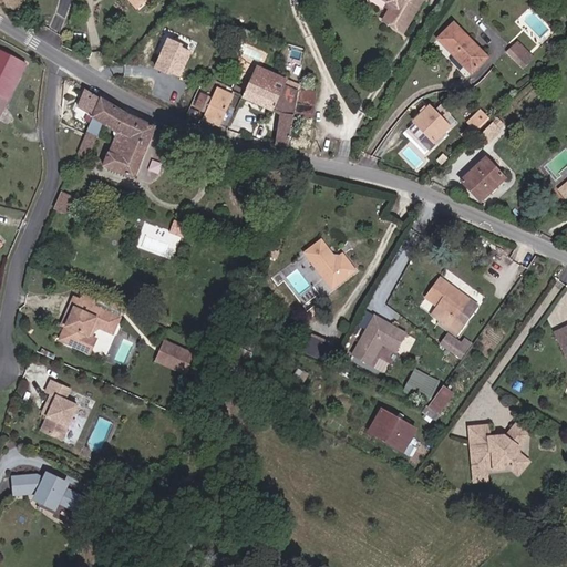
[(131,0),(138,9),(147,0),(131,0)]
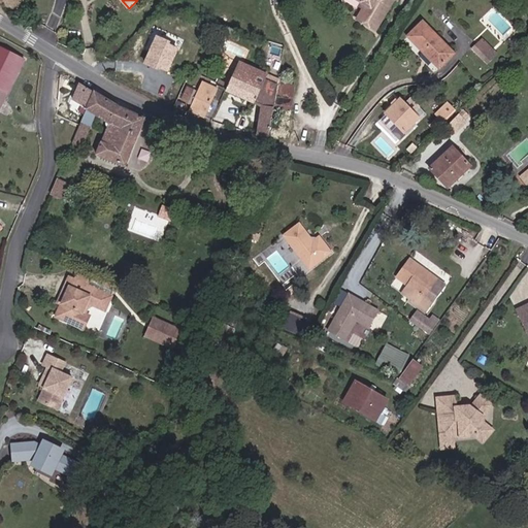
[(364,8),(362,12),(356,24),(375,34),(393,0),(350,0),(359,5),(364,8)]
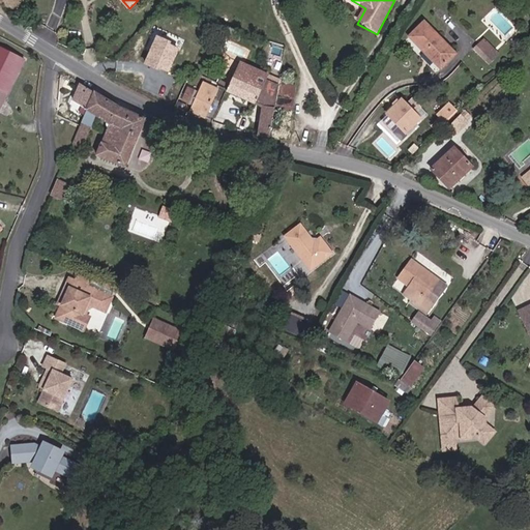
[(415,45),(427,26),(423,22),(409,38),(415,45)]
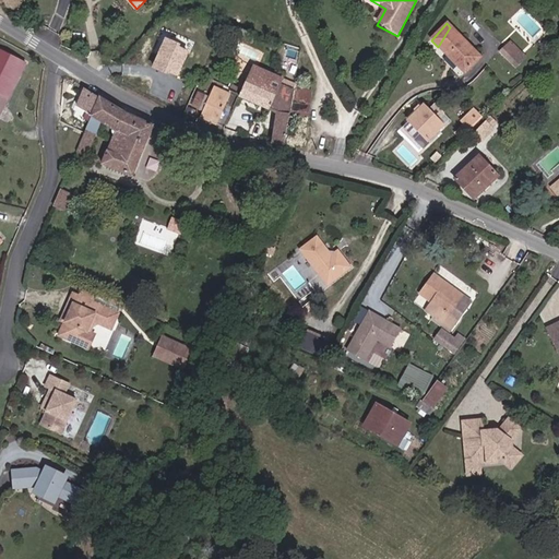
[(480,57),(450,27),(438,47),(465,72),(480,57)]
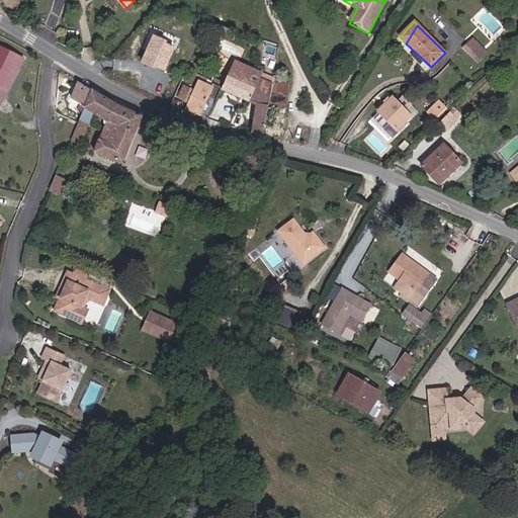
[(167,39),(154,34),(142,63),(163,72),(175,46),(166,41),(167,39)]
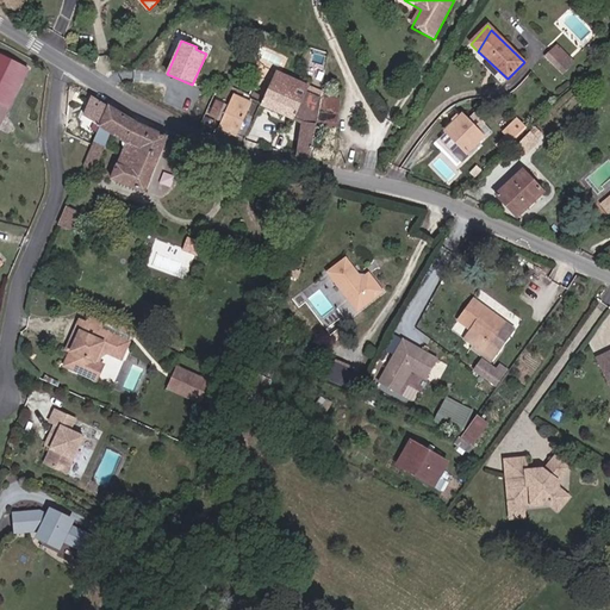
[(547,54),(565,72),(577,61),(559,43),(547,54)]
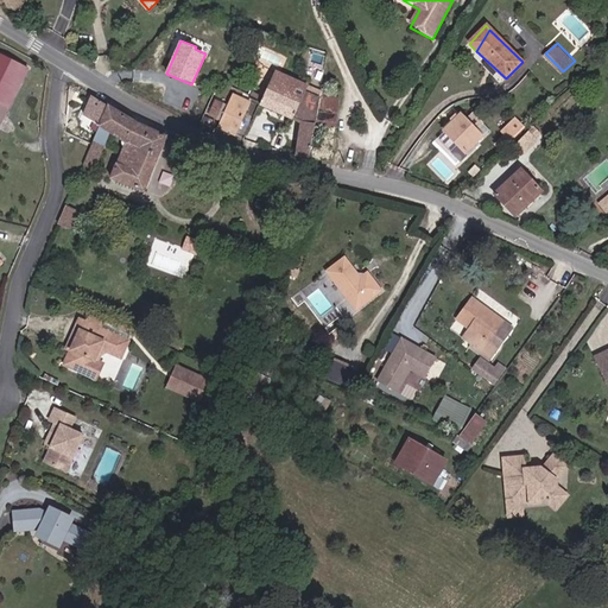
[(0,52),(0,121),(27,67),(0,52)]
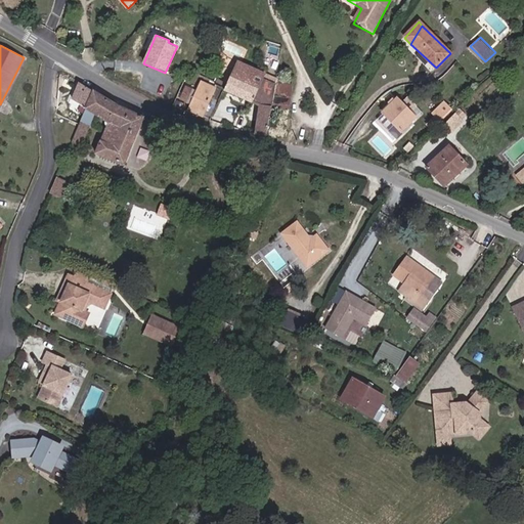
[(258,89),(272,95),(274,83),(262,78),(264,73),(236,60),(235,63),(230,61),(228,67),(225,64),(220,78),(204,72),(187,106),(204,114),(217,85),(254,101),(258,89)]
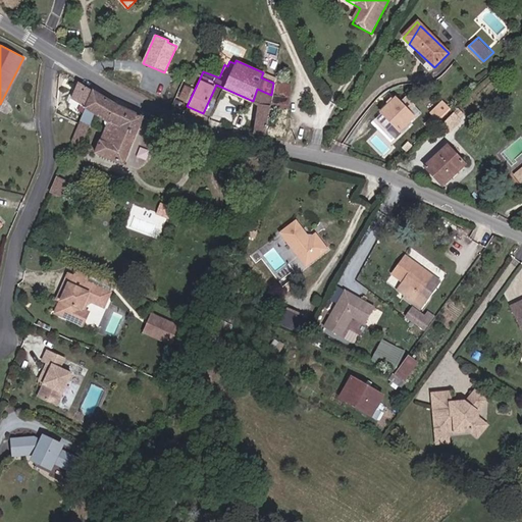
[(270,104),(265,134),(283,136),(288,107),(284,107),(289,83),(285,83),(273,81),(273,83),(271,95),(270,104)]
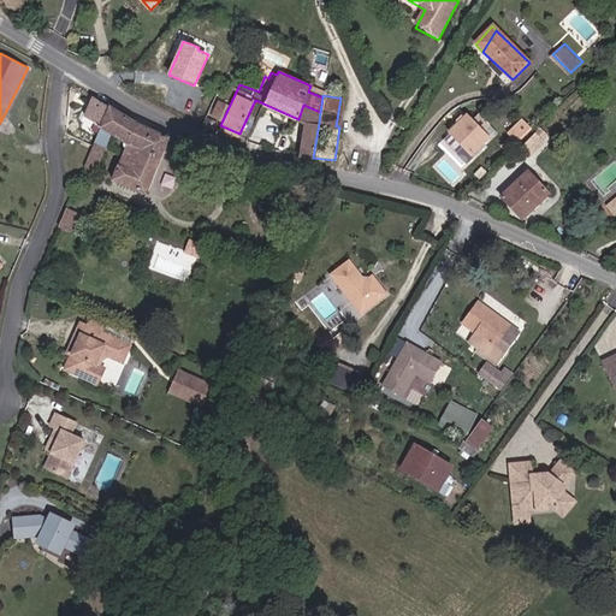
[(100,126),(110,107),(93,98),(84,117),(100,126)]
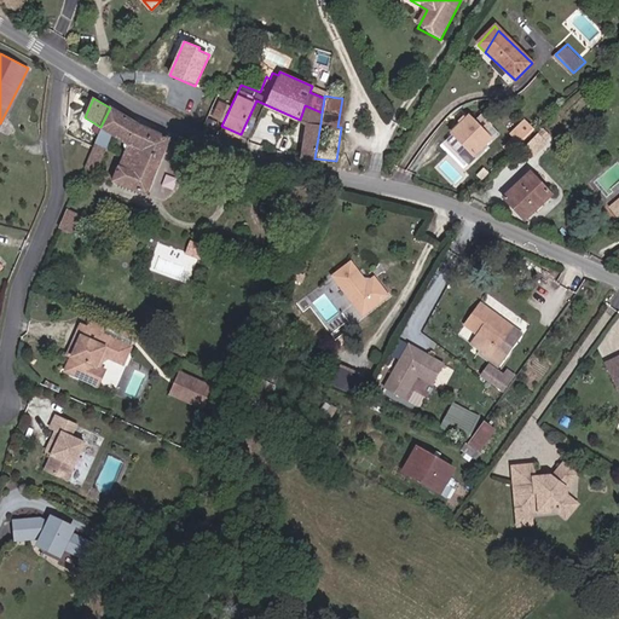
[(306,122),(320,123),(322,113),(305,105),(300,120),(306,122)]
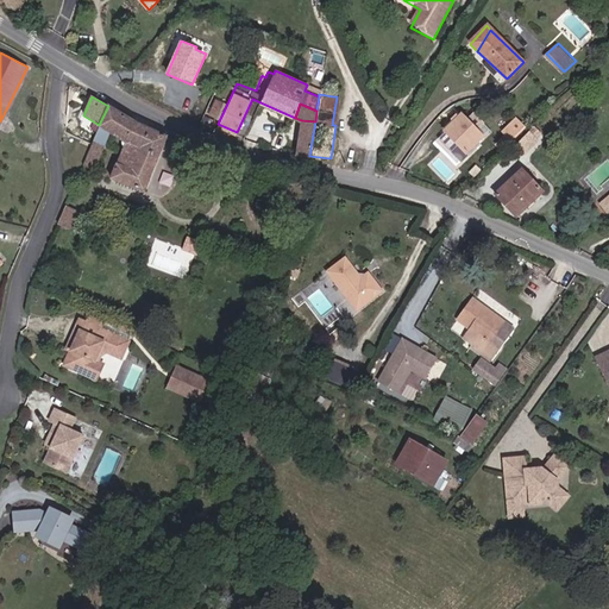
[(140,125),(108,106),(99,125),(82,164),(94,169),(111,132),(121,138),(121,143),(124,146),(124,149),(112,177),(143,190),(164,136),(140,125)]
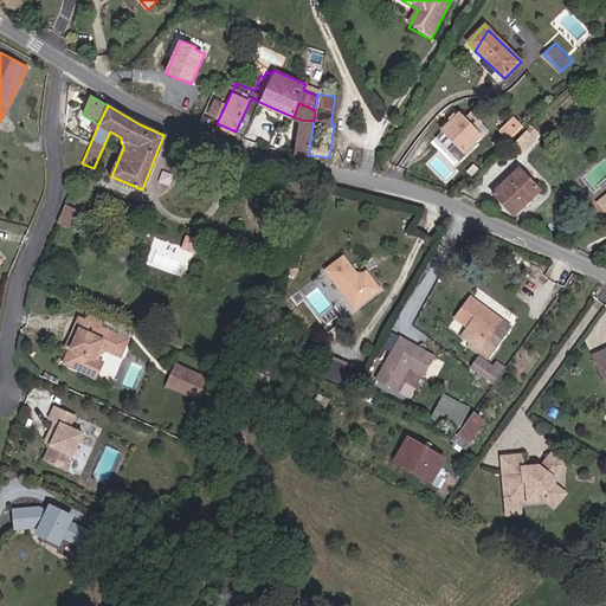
[(457,143),(465,152),(482,135),(459,114),(444,130),(457,143)]
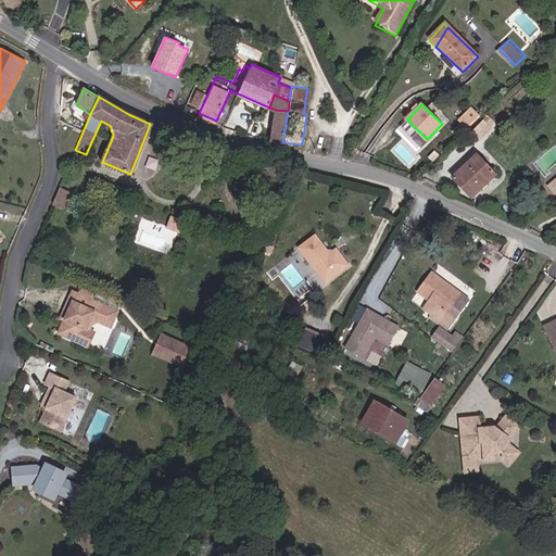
[(474,105),(459,118),(469,128),(483,115),(474,105)]
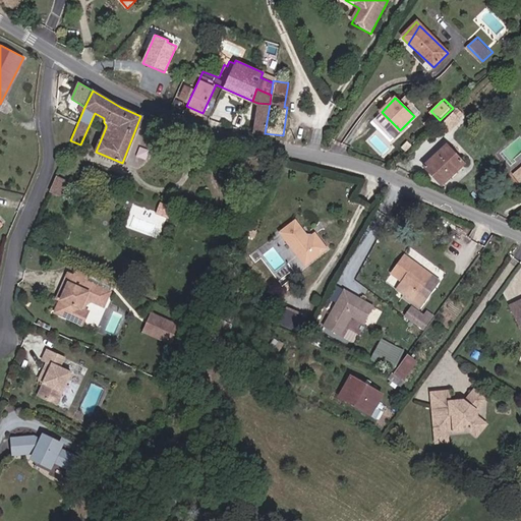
[(253,132),(265,133),(270,104),(257,103),(253,132)]
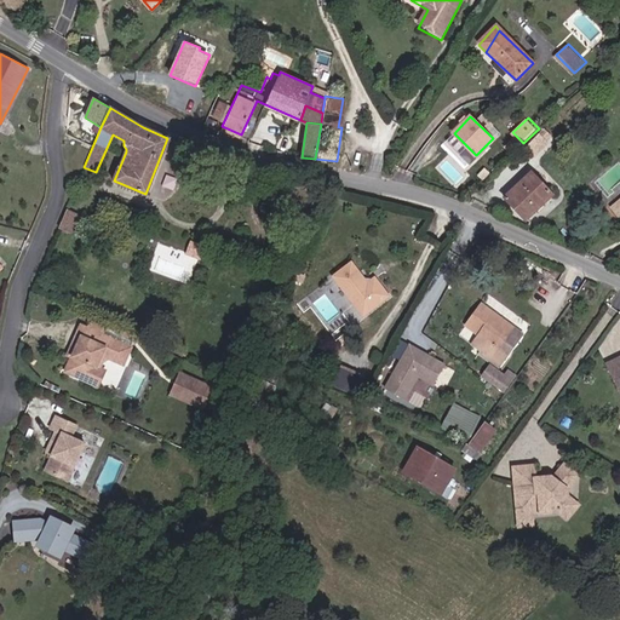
[(532,144),(543,154),(554,143),(543,133),(532,144)]
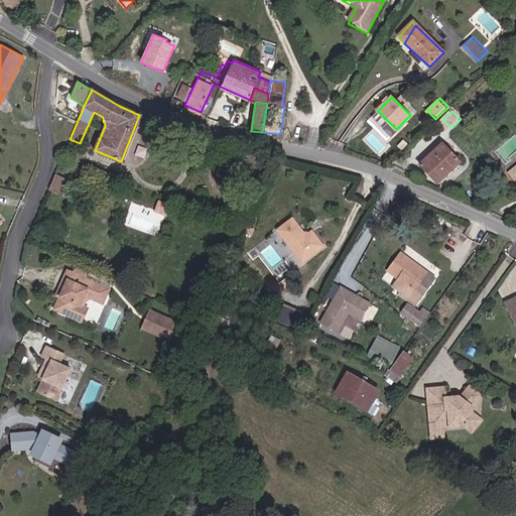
[(392,137),(396,129),(389,122),(383,129),(392,137)]
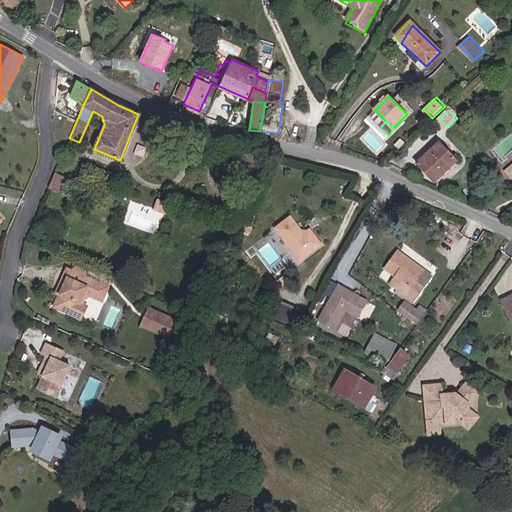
[(419,163),(437,181),(458,161),(441,143),(419,163)]
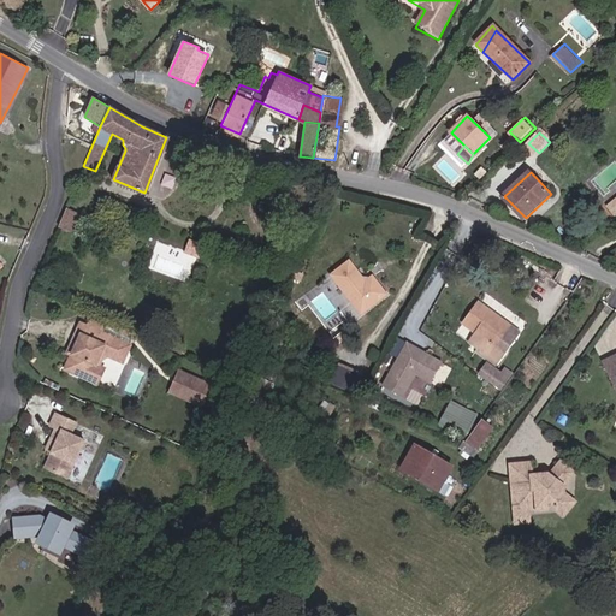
[(67,207),(61,226),(73,231),(80,212),(67,207)]
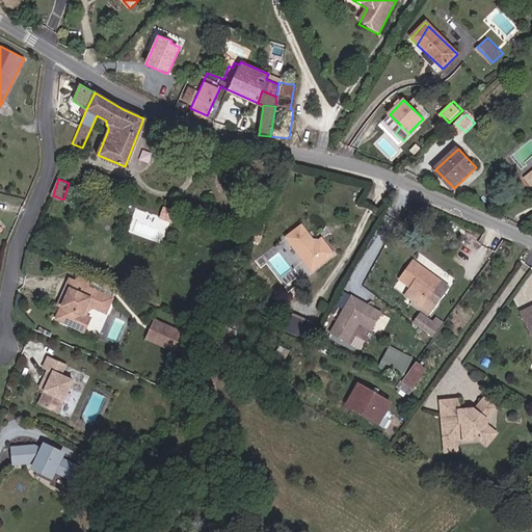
[(169,207),(161,204),(157,216),(165,218),(169,207)]
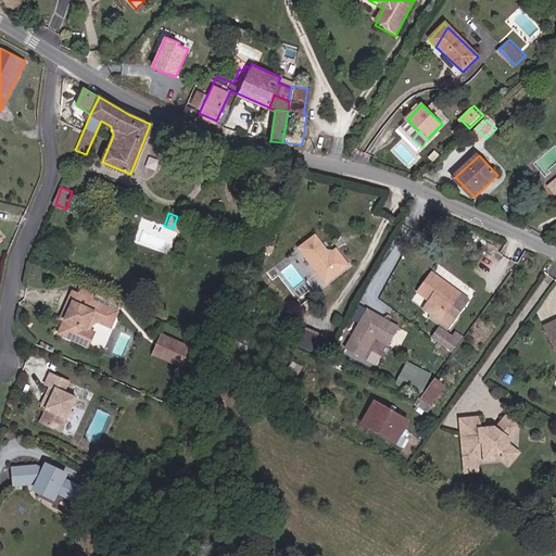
[(327,256),(315,238),(300,250),(325,286),(346,269),(333,251),(327,256)]
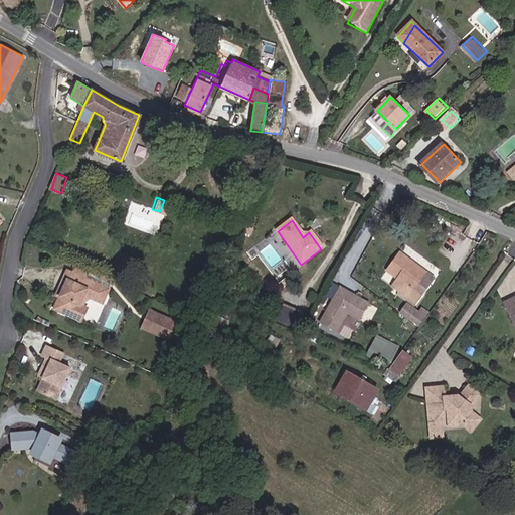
[(414,304),(436,276),(402,251),(386,273),(403,285),(398,291),(414,304)]
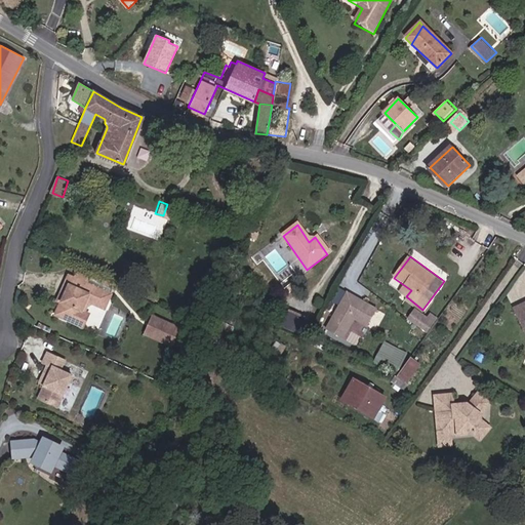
[(110,297),(68,279),(59,295),(64,297),(61,305),(54,317),(76,327),(81,314),(84,309),(91,306),(104,312),(110,297)]
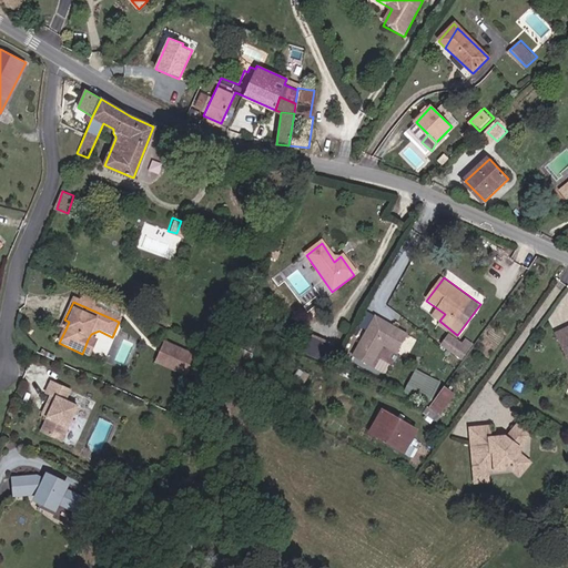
[(409,333),(376,315),(353,356),(386,375),(409,333)]
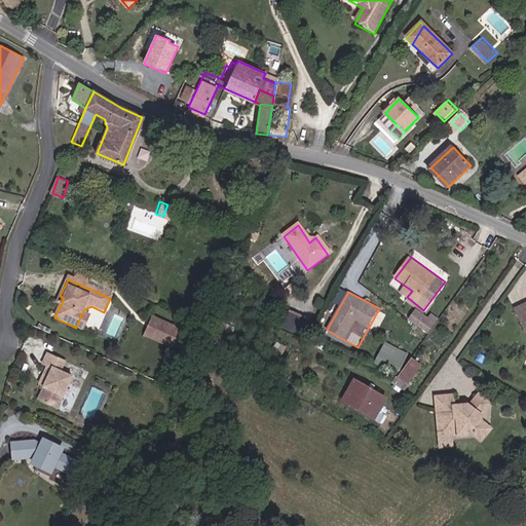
[(525,303),(517,308),(525,324),(525,323),(525,303)]
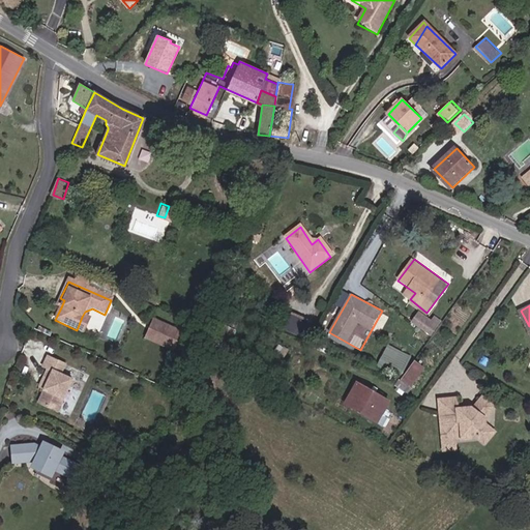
[(419,311),(411,322),(430,335),(442,320),(435,315),(431,320),(419,311)]
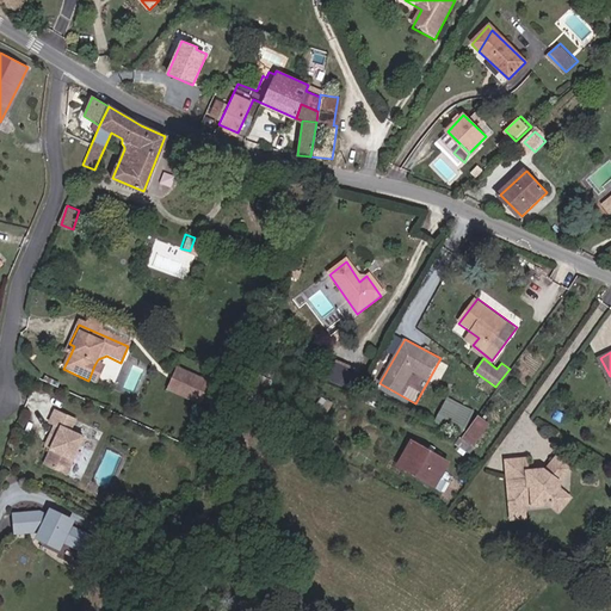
[(335,364),(328,378),(353,388),(359,374),(335,364)]
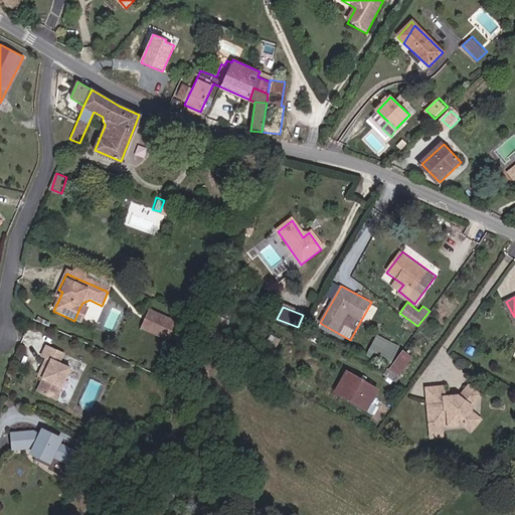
[(80,323),(86,311),(79,308),(74,321),(80,323)]
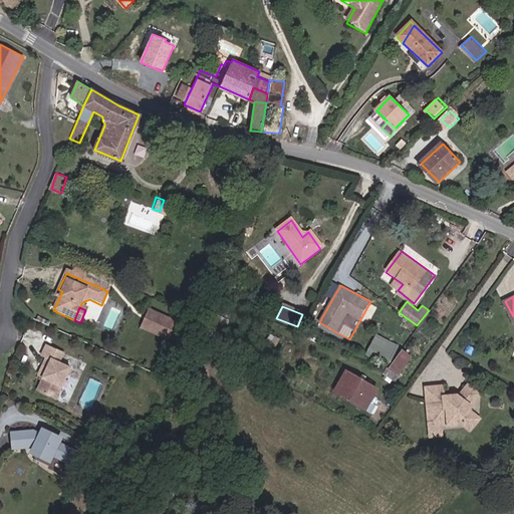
[(176,320),(149,308),(141,327),(167,339),(176,320)]
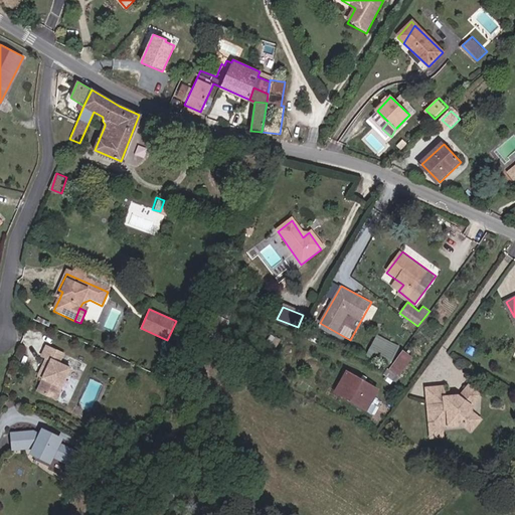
[(388,367),(399,347),(377,335),(366,355),(388,367)]
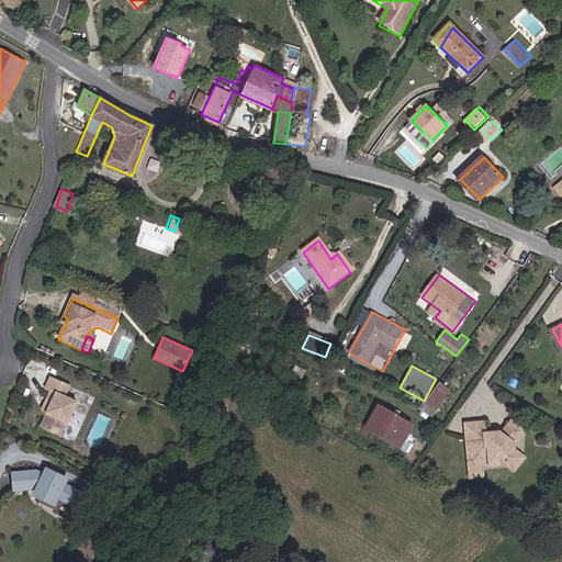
[(68,389),(49,380),(45,391),(49,393),(44,407),(49,409),(47,415),(41,429),(62,439),(77,405),(64,398),(68,389)]
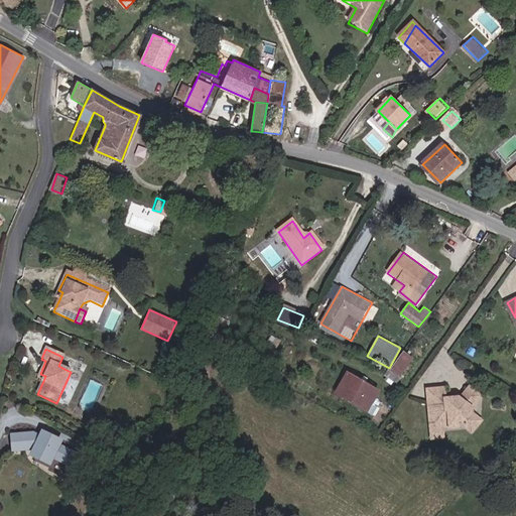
[(413,359),(404,353),(390,370),(399,377),(413,359)]
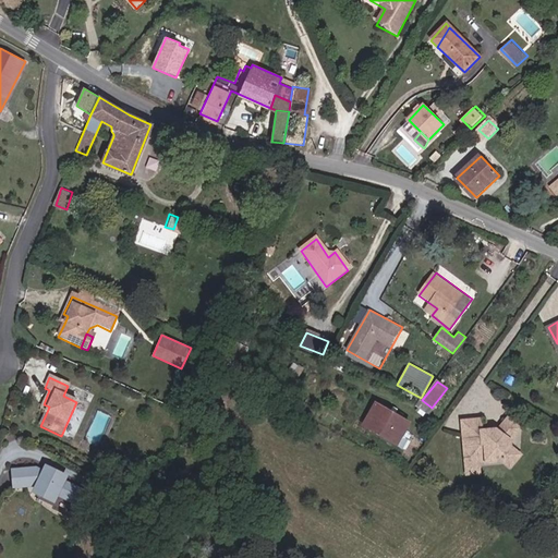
[(375,404),(370,414),(375,417),(368,428),(397,444),(409,424),(375,404)]
